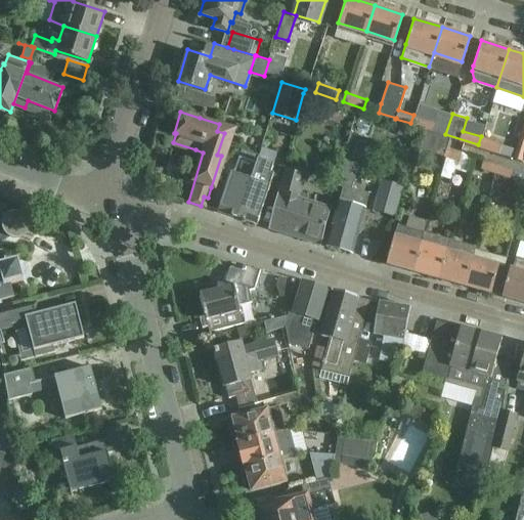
[(435,121),(413,115),(410,123),(425,128),(432,130),(435,121)]
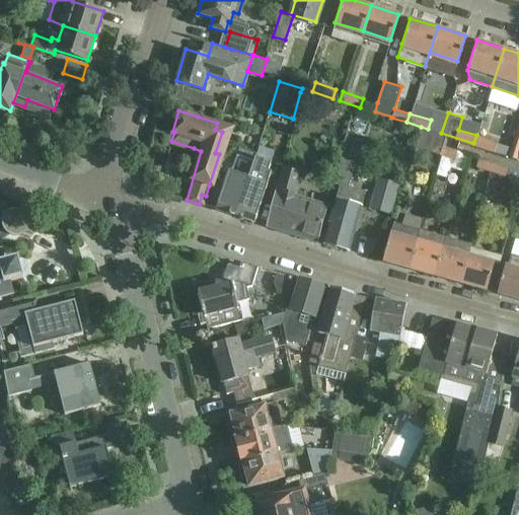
[(428,129),(421,127),(415,145),(439,152),(444,134),(428,129)]
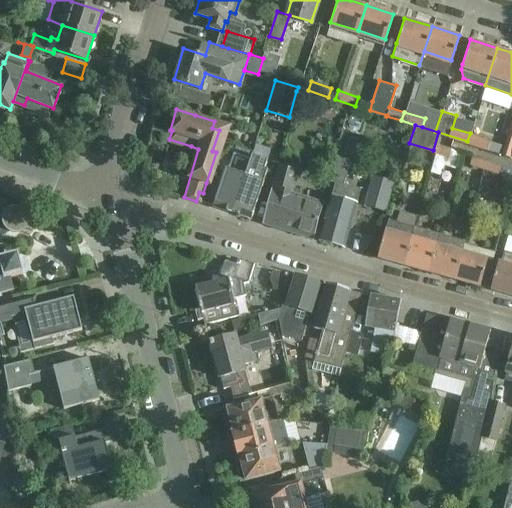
[(490,139),(470,133),(467,141),(488,147),(490,139)]
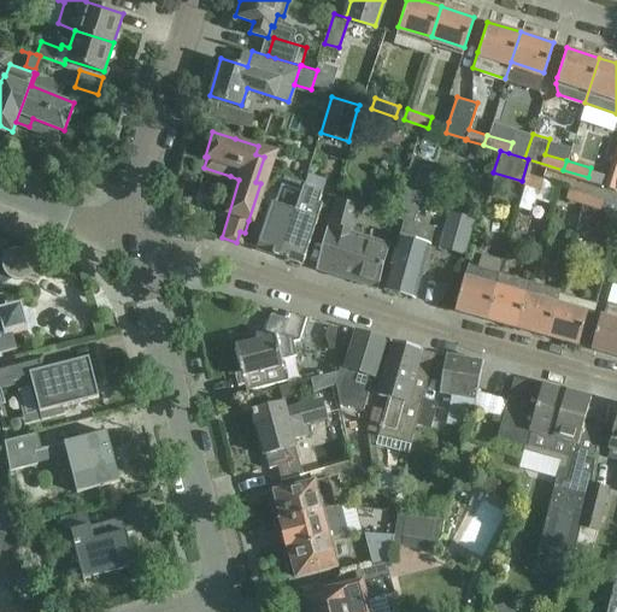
[(528,162),(522,183),(538,189),(542,177),(526,171),(529,162),(528,162)]
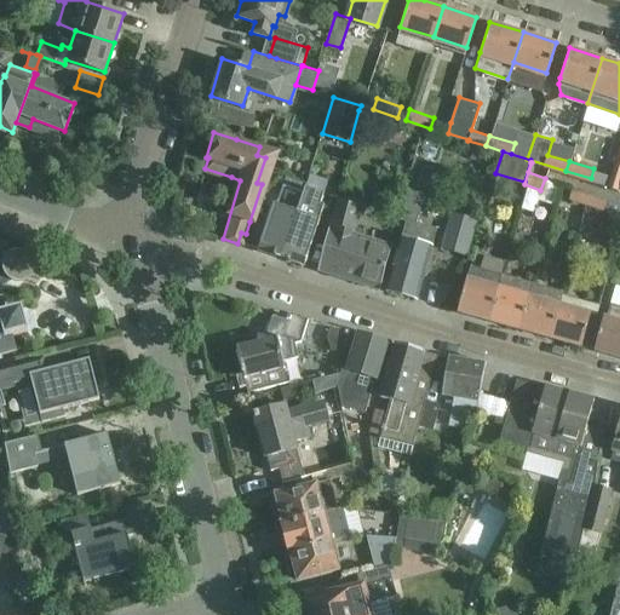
[(619,164),(615,162),(608,185),(619,189),(619,164)]
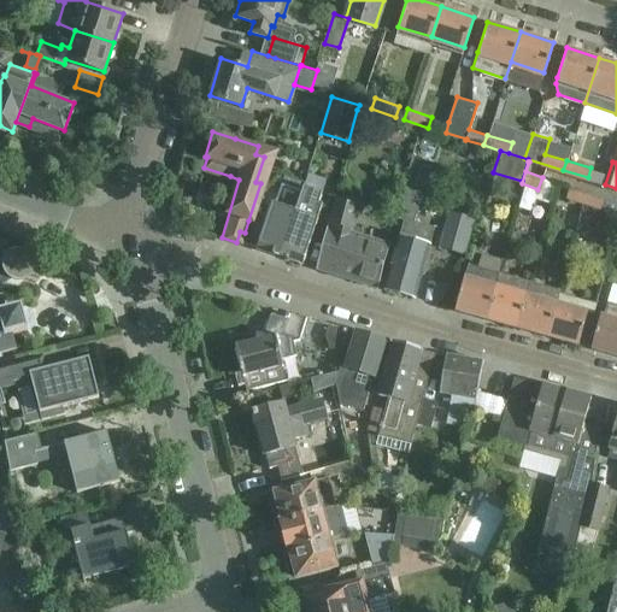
[(280,254),(300,189),(301,184),(303,180),(285,172),(281,182),(275,201),(272,200),(257,247),(280,254)]
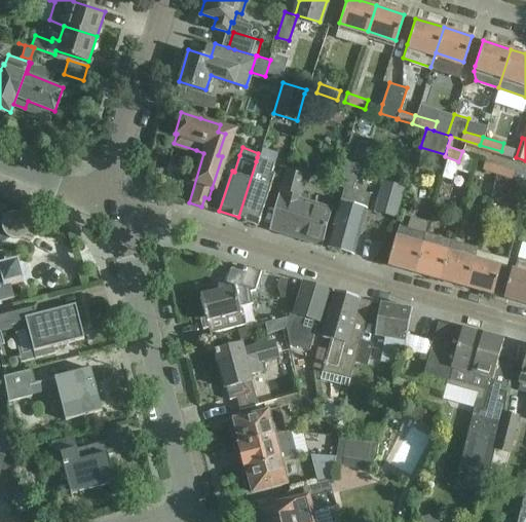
[(257,157),(256,161),(238,217),(258,223),(271,184),(274,173),(270,172),(273,163),(257,157)]
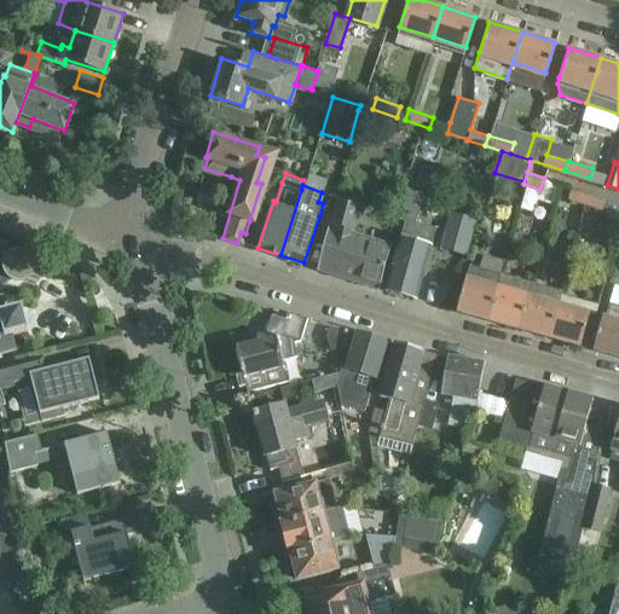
[(586,204),(590,191),(572,185),(568,198),(586,204)]
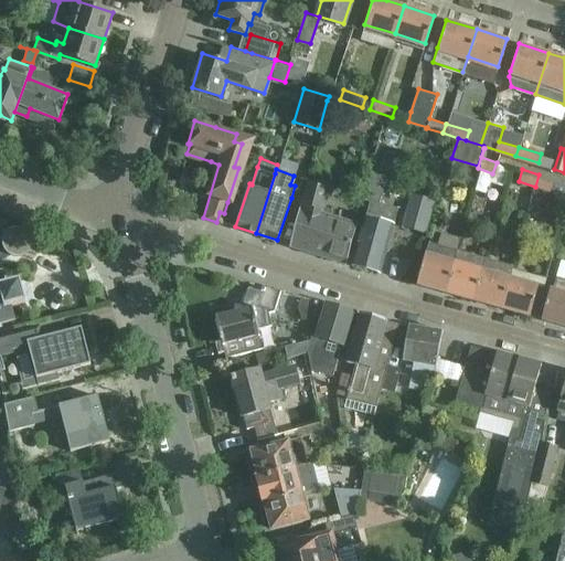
[(385,175),(370,170),(366,186),(370,187),(365,200),(370,201),(365,215),(352,264),(380,272),(393,223),(397,207),(379,201),(385,175)]
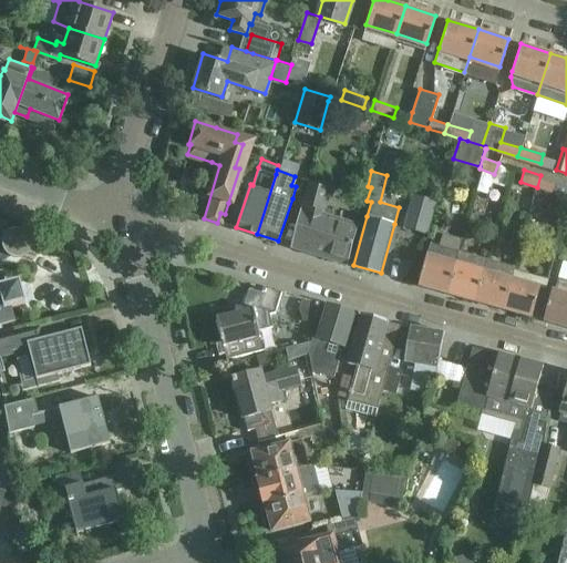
[(554,181),(540,175),(537,187),(549,192),(546,202),(566,210),(566,207),(566,184),(554,180),(554,181)]
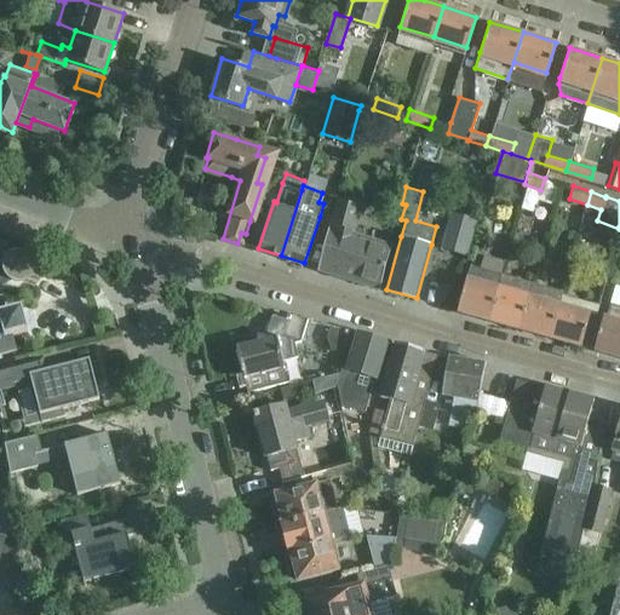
[(319,268),(379,287),(389,243),(355,233),(361,206),(337,199),(331,224),(329,224),(329,225),(319,268)]
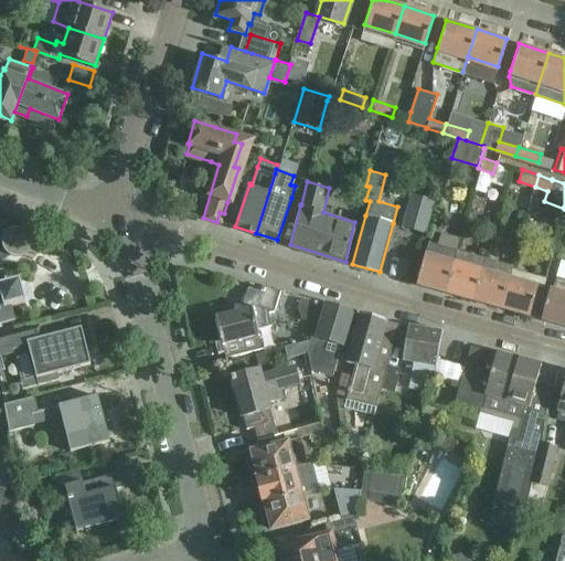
[(407,211),(428,218),(432,204),(433,200),(412,194),(407,211)]
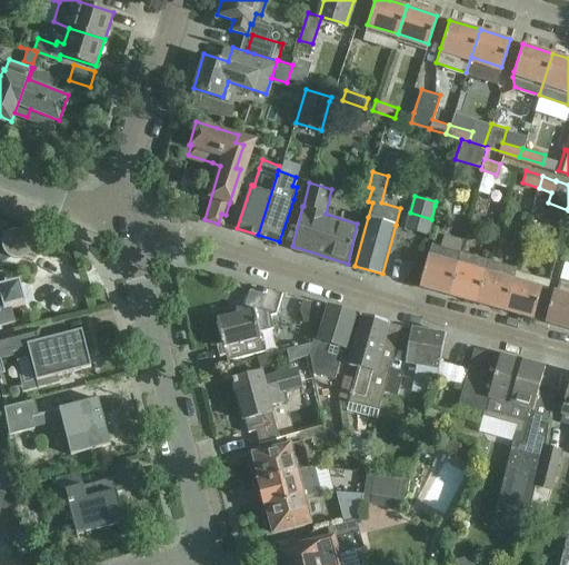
[(420,284),(447,291),(459,250),(431,243),(420,284)]
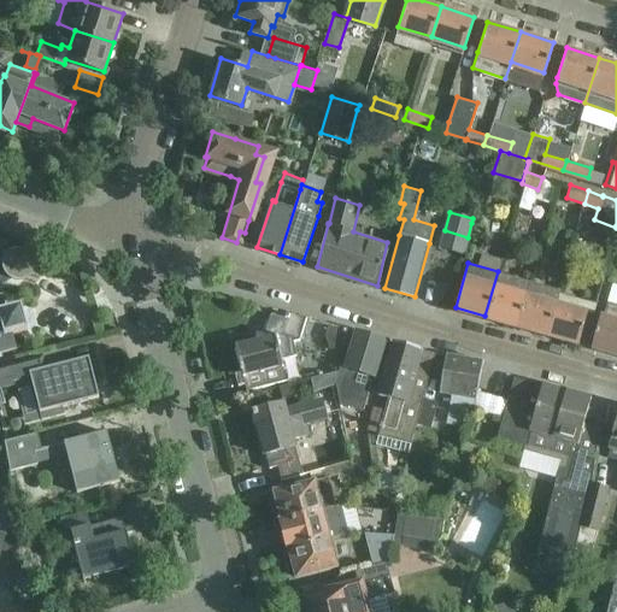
[(528,280),(498,271),(485,316),(516,324),(528,280)]
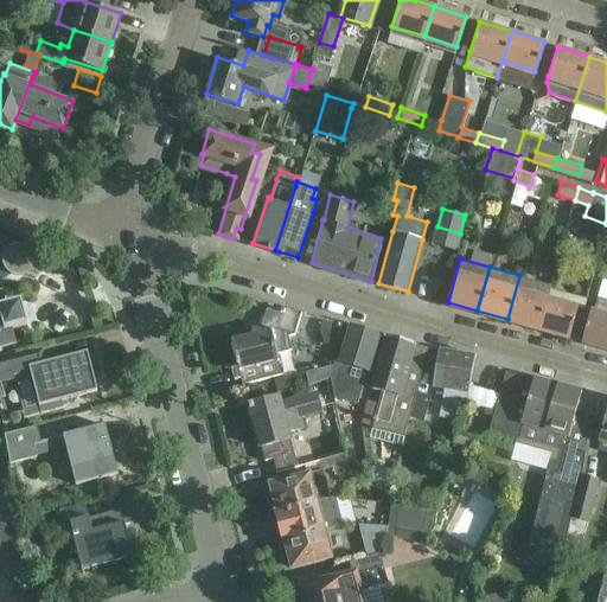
[(538,328),(547,296),(550,285),(519,275),(508,319),(538,328)]
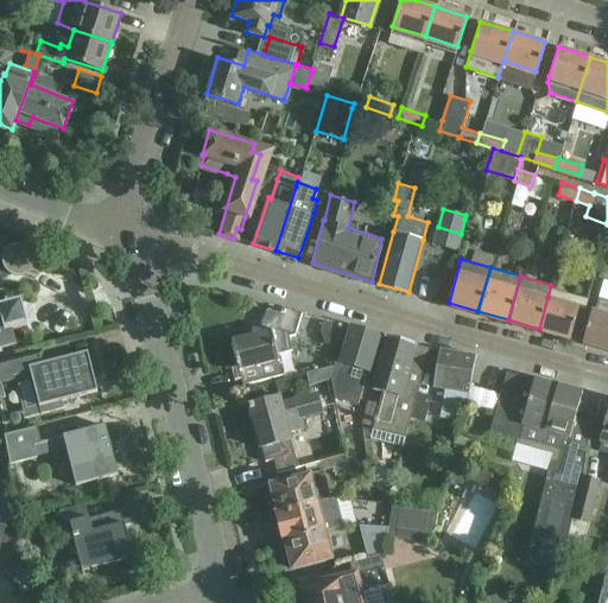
[(0,291),(0,346),(16,342),(12,328),(27,324),(21,302),(6,305),(2,291),(0,291)]
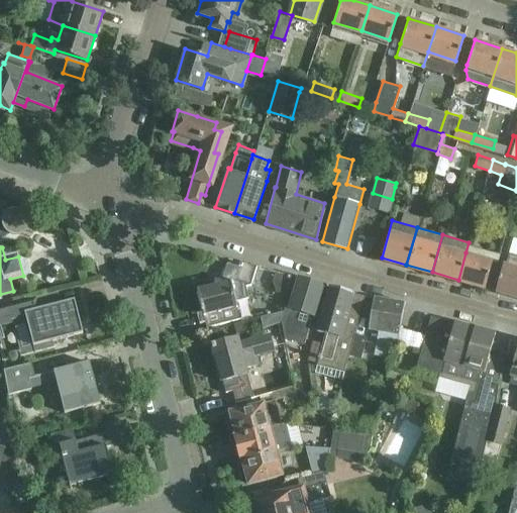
[(516,253),(509,251),(505,265),(503,264),(495,290),(516,296),(516,253)]
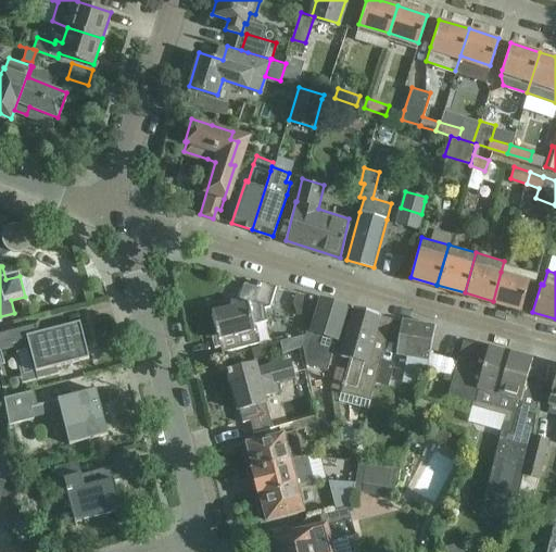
[(529,279),(501,272),(493,301),(521,309),(529,279)]
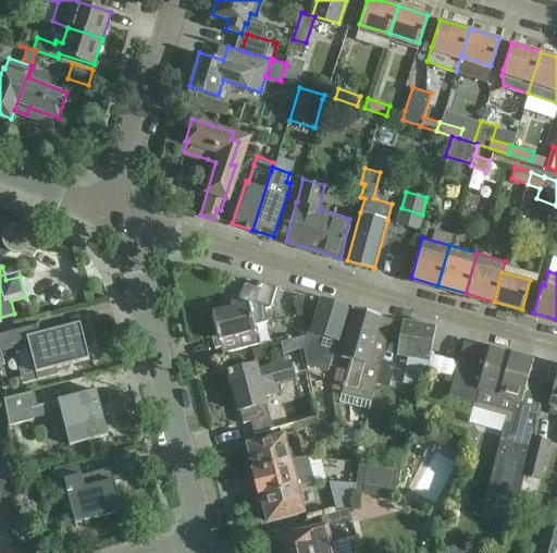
[(230,306),(214,310),(213,309),(212,309),(224,351),(260,341),(255,322),(268,318),(265,308),(270,307),(276,285),(280,286),(280,285),(259,279),(257,286),(245,283),(239,298),(230,298),(230,306)]
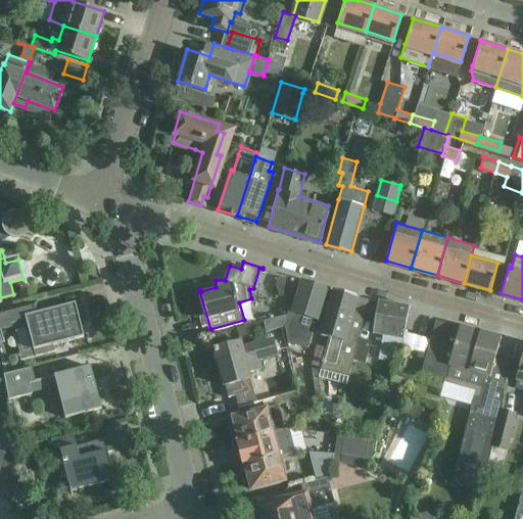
[(294,279),(278,274),(276,282),(279,292),(288,295),(294,279)]
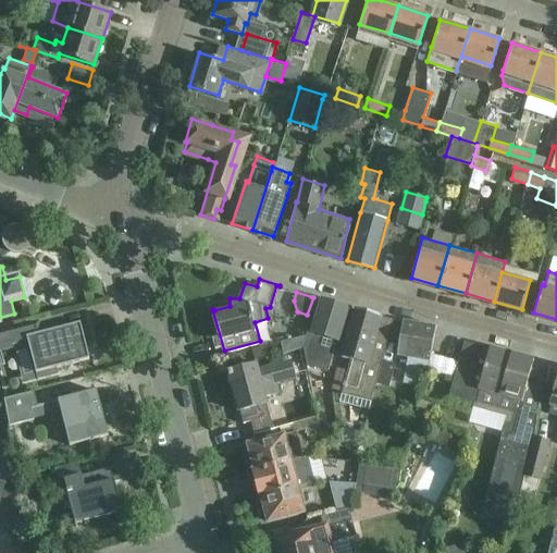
[(347,305),(322,297),(312,330),(307,329),(302,344),(307,361),(320,366),(329,335),(337,339),(347,305)]
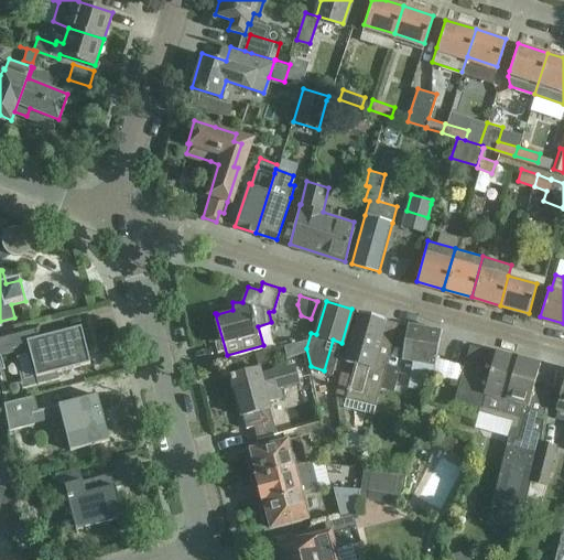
[(376,406),(381,386),(387,363),(398,322),(397,322),(396,325),(384,322),(386,319),(357,311),(344,359),(353,362),(344,397),(376,406)]
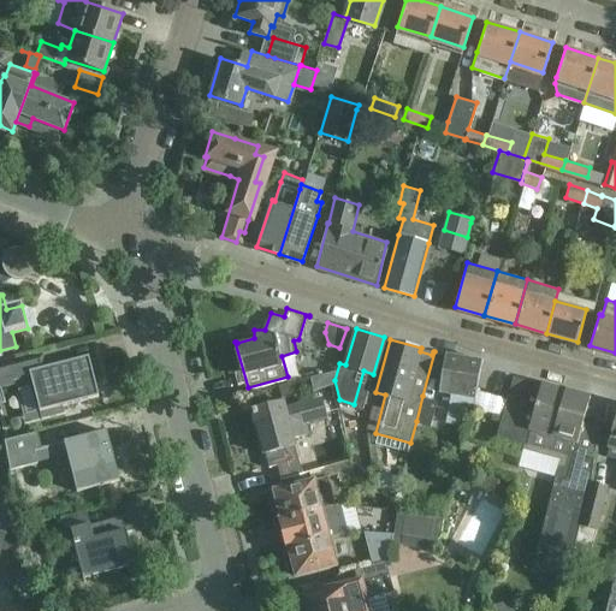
[(0,379),(30,372),(42,416),(64,410),(63,404),(99,395),(88,355),(48,366),(43,351),(0,361),(0,379)]
